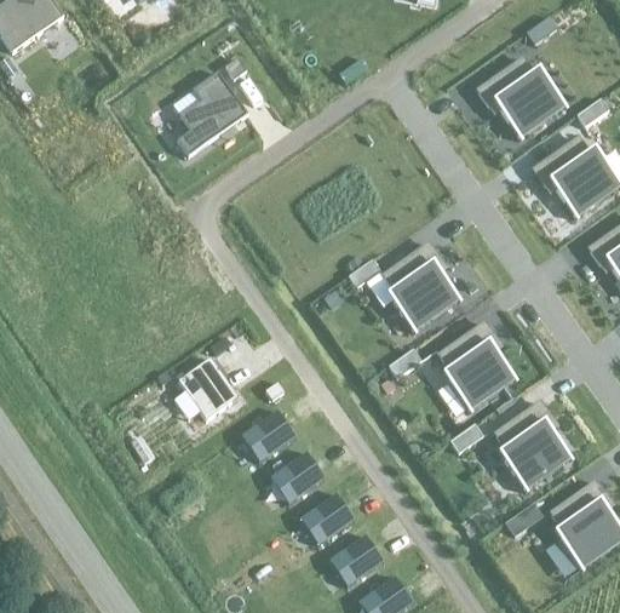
[(4,0),(0,3),(0,33),(12,50),(63,15),(52,0),(4,0)]
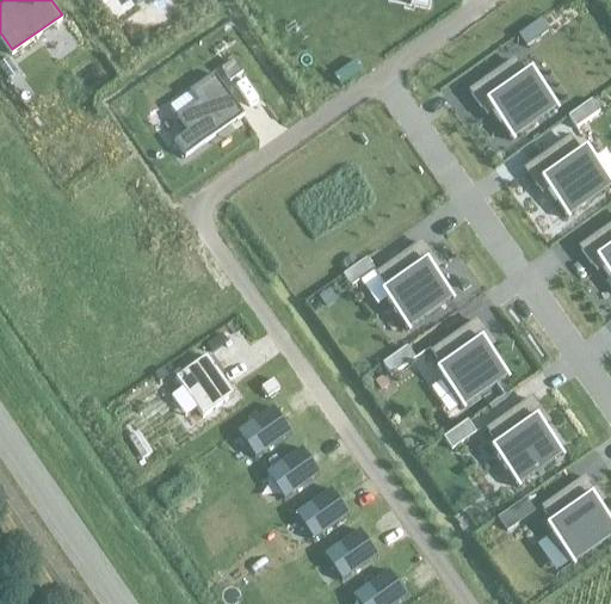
[(539,13),(517,30),(524,42),(548,25),(539,13)]
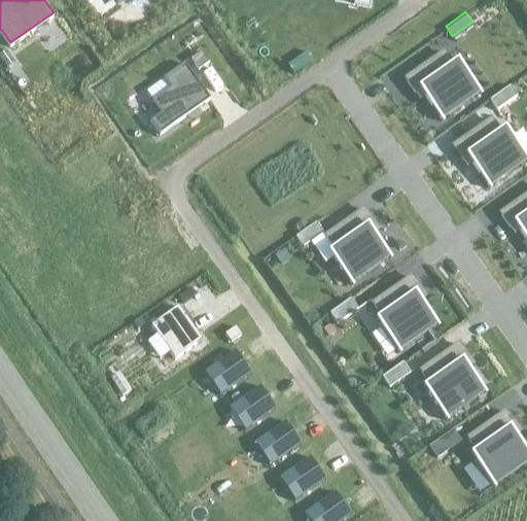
[(6,46),(0,50),(0,55),(6,64),(14,58),(6,46)]
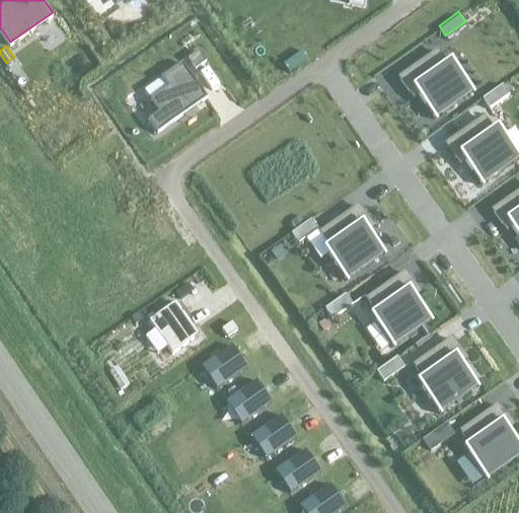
[(199,47),(188,55),(196,65),(206,58),(199,47)]
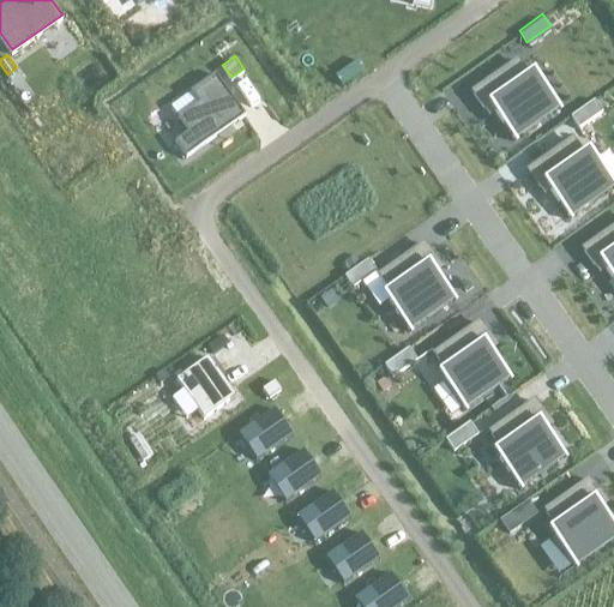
[(533,78),(517,56),(473,88),(485,104),(491,101),(515,134),(559,103),(537,74),(533,78)]
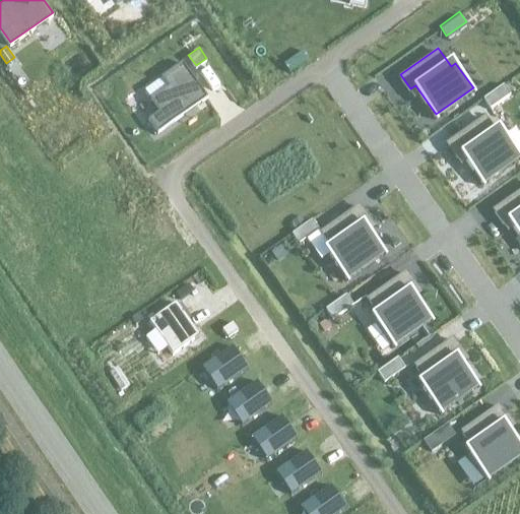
[(182,59),(144,85),(150,95),(149,97),(158,109),(148,116),(157,130),(183,112),(182,111),(201,98),(202,99),(207,94),(182,59)]
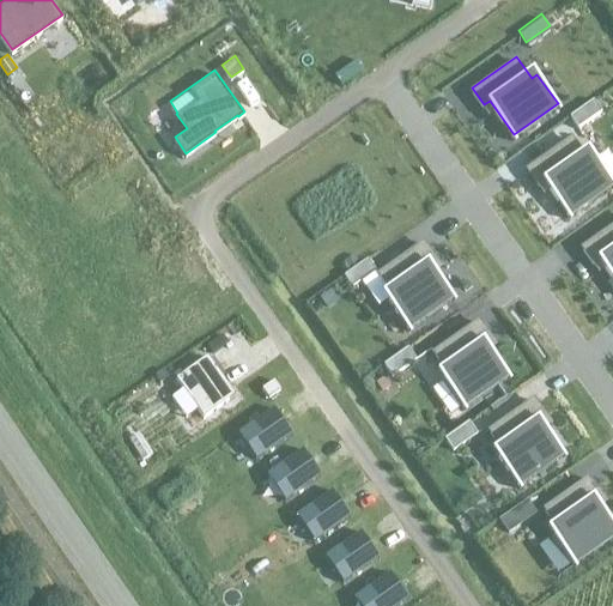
[(592,96),(569,111),(577,123),(600,107),(592,96)]
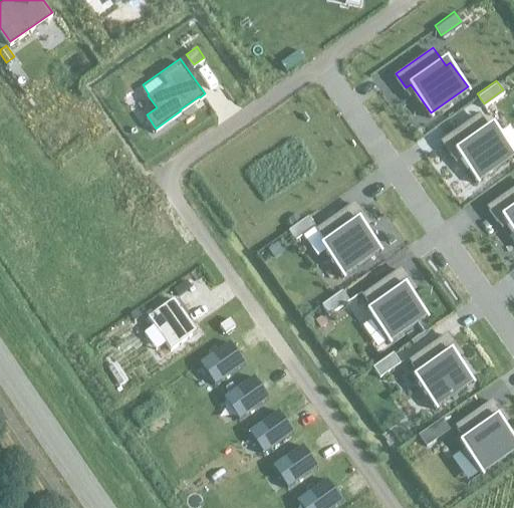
[(492,131),(479,112),(442,139),(452,154),(457,150),(477,178),(513,153),(497,128),(492,131)]
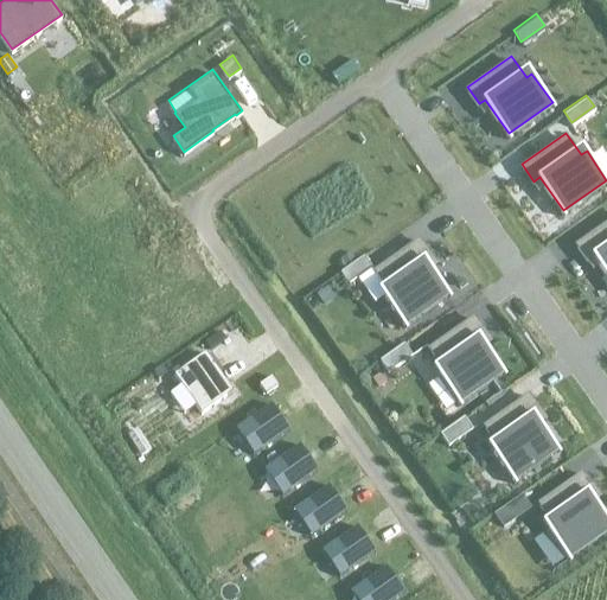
[(606,219),(576,241),(588,259),(594,255),(606,273),(606,219)]
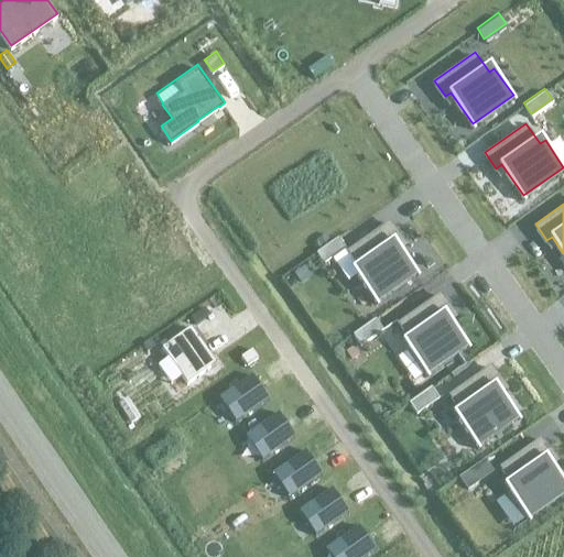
[(400,236),(389,219),(348,248),(362,268),(357,272),(377,298),(416,271),(396,239),(400,236)]
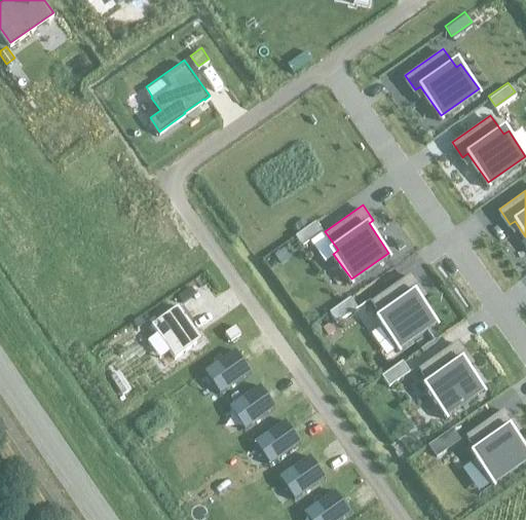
[(303,214),(293,221),(299,229),(309,222),(303,214)]
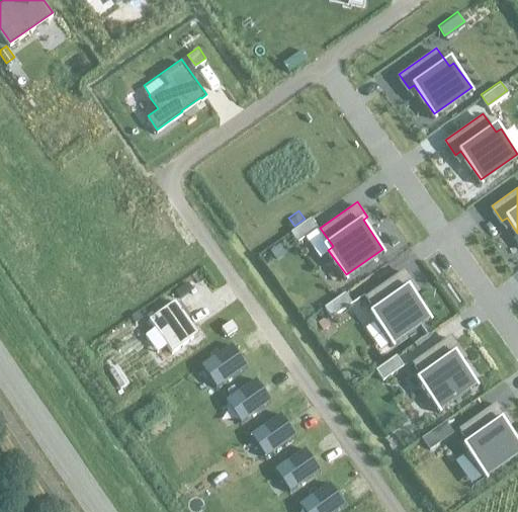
[(310,216),(290,229),(297,239),(317,225),(310,216)]
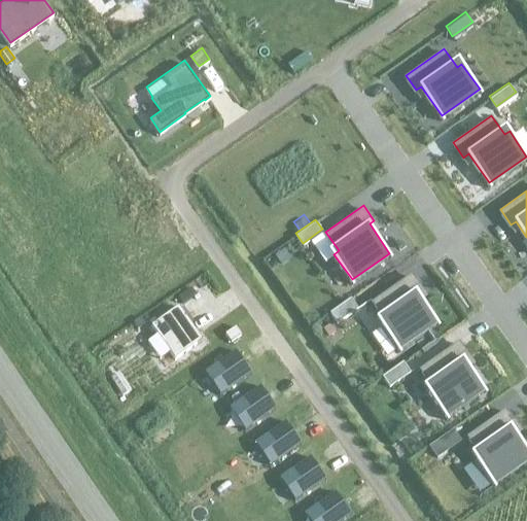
[(421,287),(411,273),(373,300),(386,318),(381,321),(399,347),(436,320),(417,291),(421,287)]
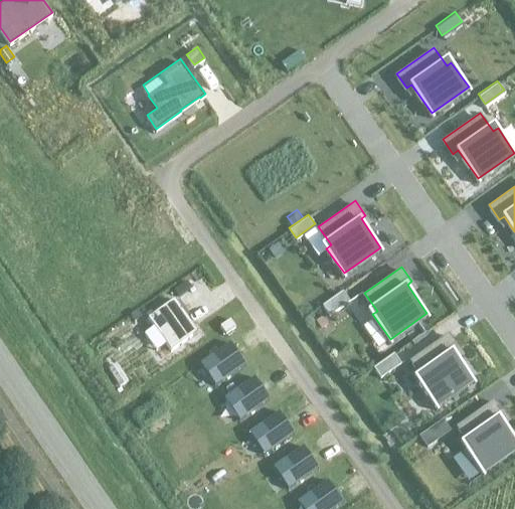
[(342,288),(323,302),(330,312),(349,298),(342,288)]
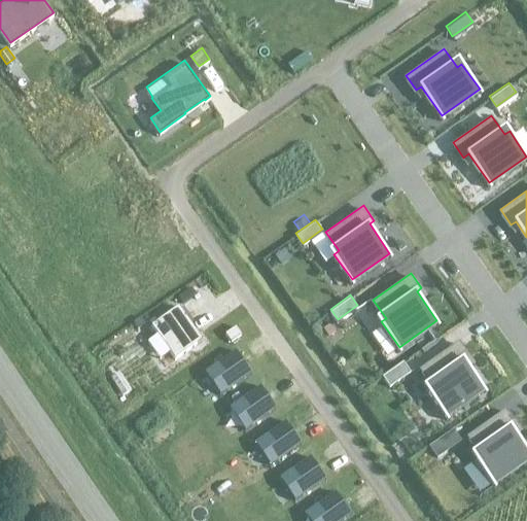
[(157,331),(148,337),(160,354),(169,348),(175,355),(202,337),(178,303),(151,321),(157,331)]
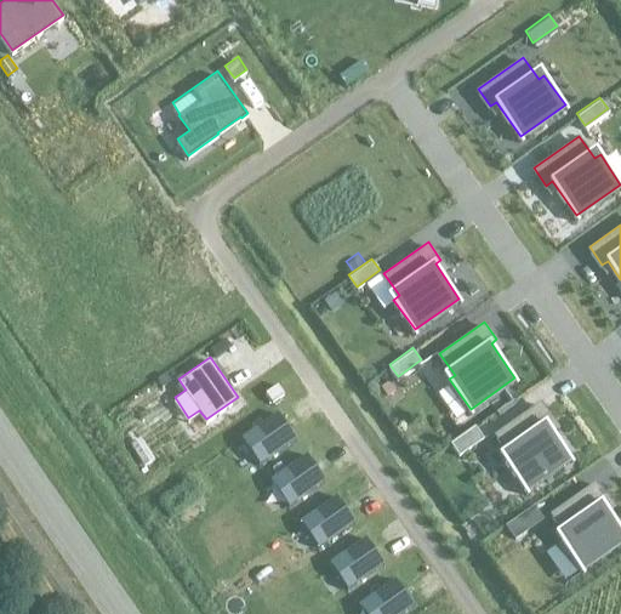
[(157,374),(163,382),(171,376),(165,369),(157,374)]
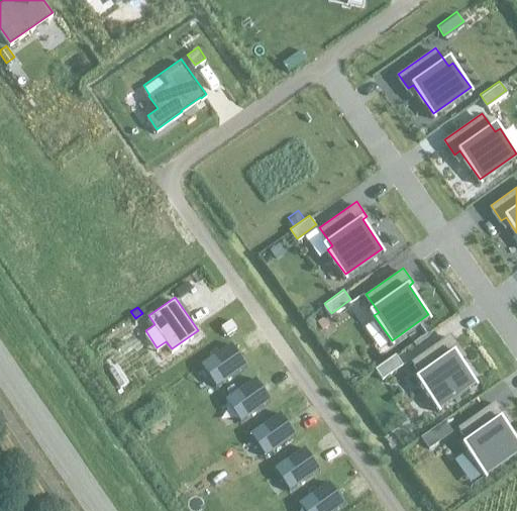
[(460,348),(449,333),(412,360),(425,378),(420,382),(438,406),(476,380),(455,351),(460,348)]
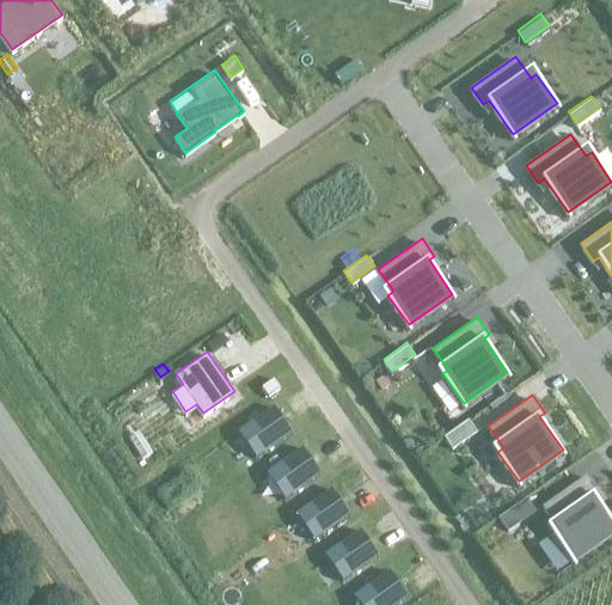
[(274,403),(237,429),(255,454),(292,428),(274,403)]
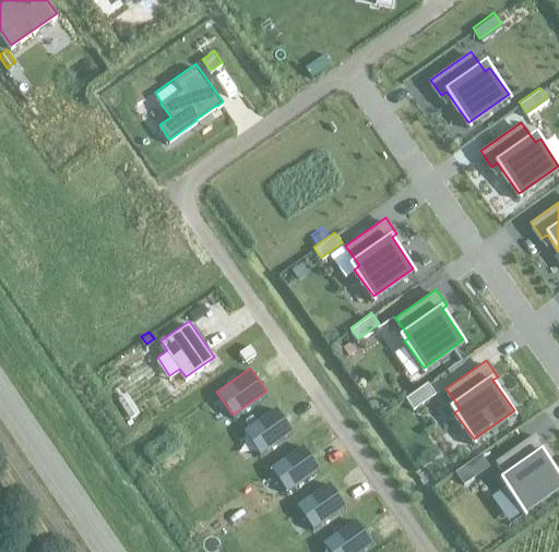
[(233,372),(226,376),(229,381),(236,376),(233,372)]
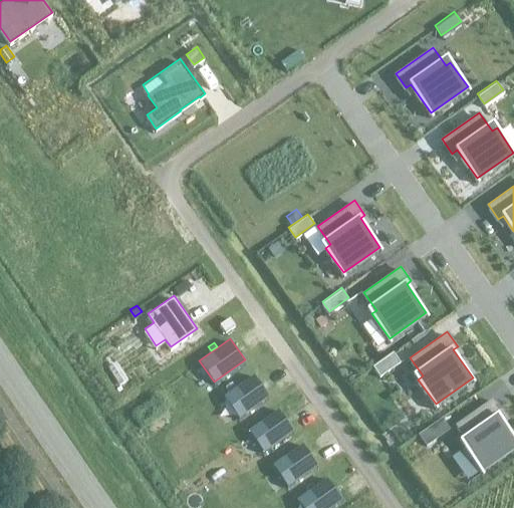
[(393,350),(373,363),(380,373),(400,359),(393,350)]
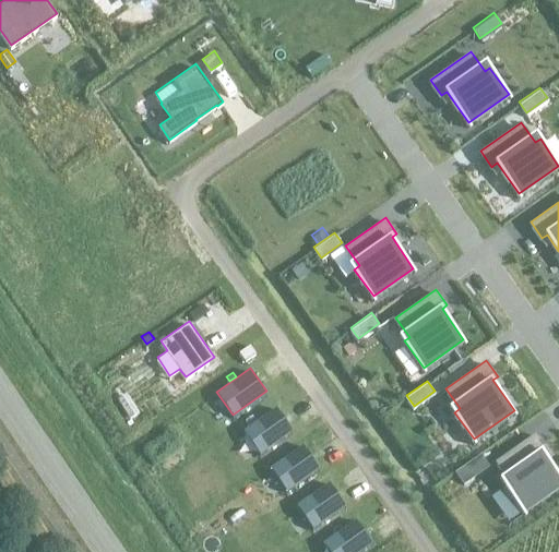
[(276,405),(244,429),(260,452),(293,429),(276,405)]
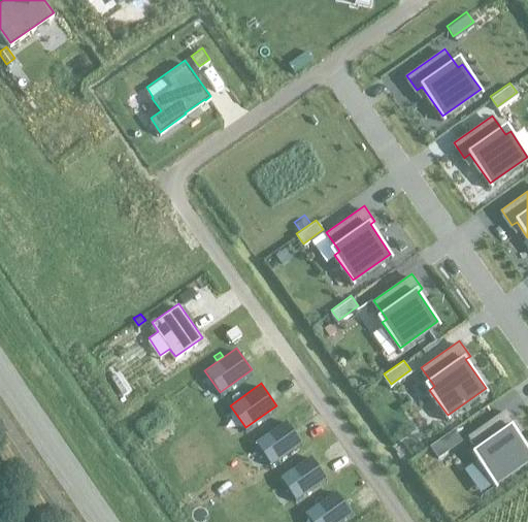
[(237,390),(232,393),(235,398),(240,394),(237,390)]
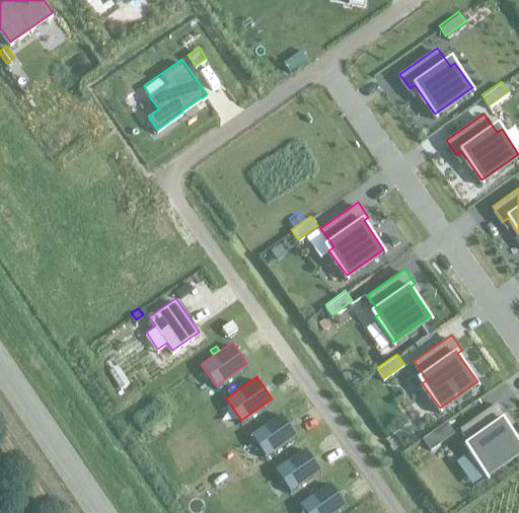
[(509,416),(498,400),(460,427),(473,446),(468,449),(487,474),(518,450),(518,441),(504,420),(509,416)]
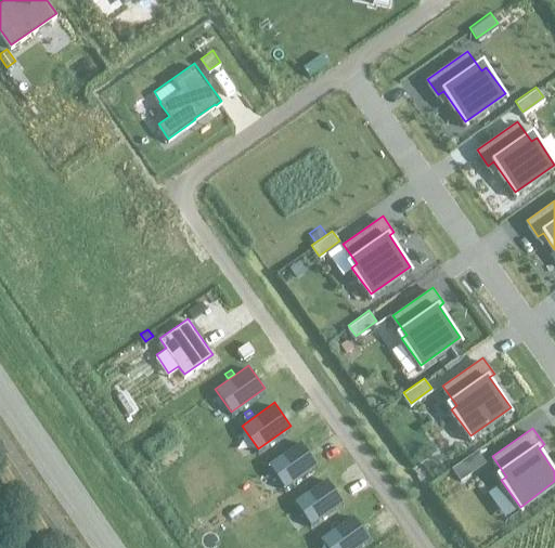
[(300,440),(268,462),(284,485),(317,462),(300,440)]
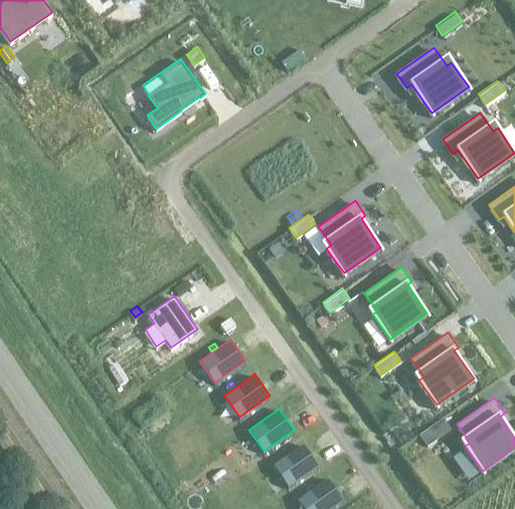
[(436,419),(415,433),(422,443),(443,429),(436,419)]
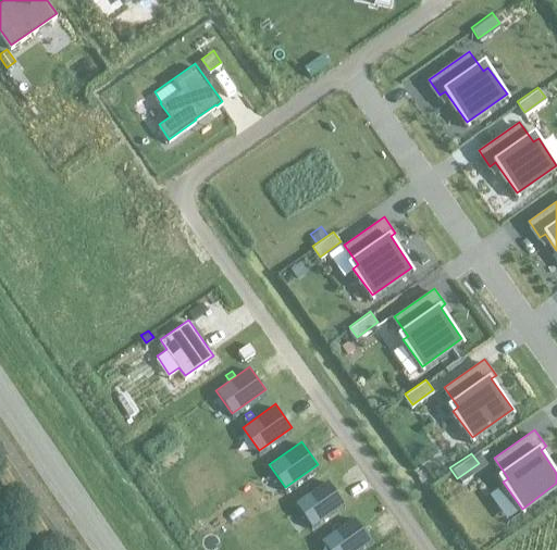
[(329,478),(295,501),(311,524),(344,501),(329,478)]
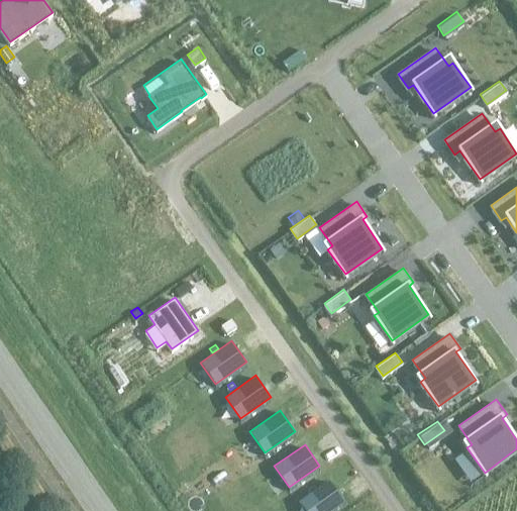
[(329,479),(298,501),(305,510),(328,510),(344,500),(329,479)]
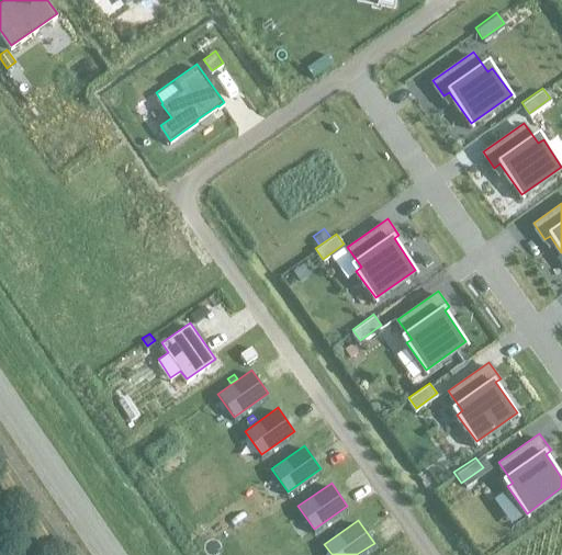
[(340,524),(334,529),(337,533),(344,529),(340,524)]
